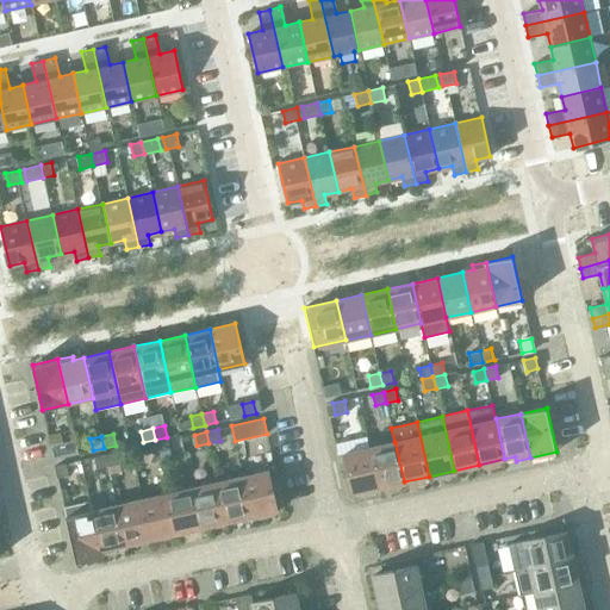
[(167,437),(155,440),(157,452),(169,448),(167,437)]
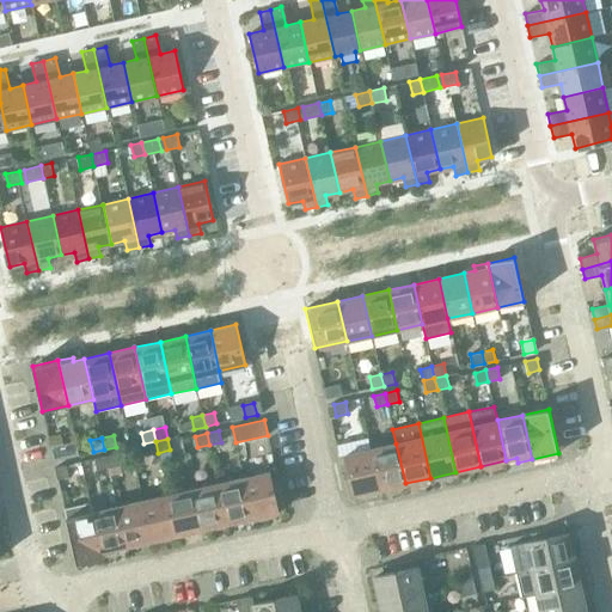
[(50,447),(54,460),(79,456),(75,441),(50,447)]
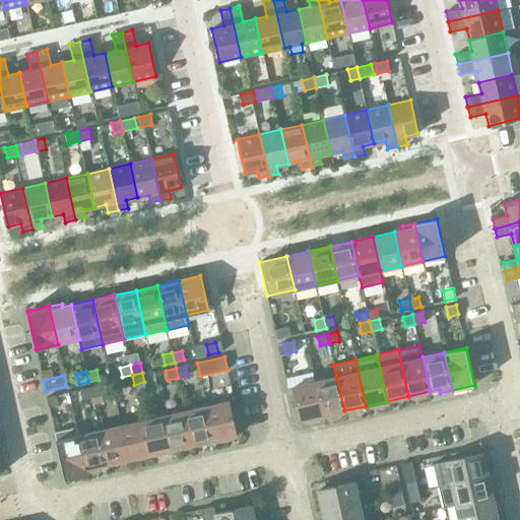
[(132,375),(122,377),(125,387),(134,385),(132,375)]
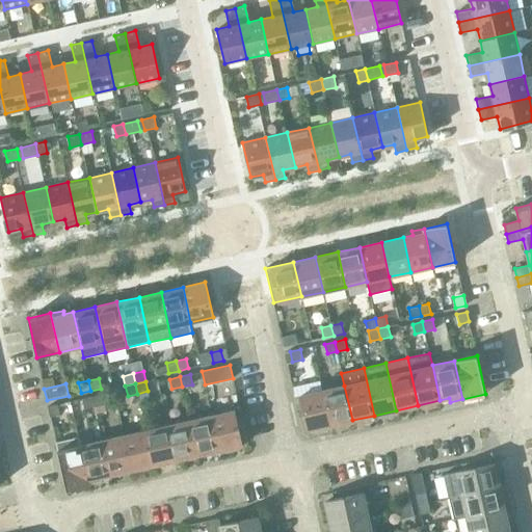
[(344,386),(322,390),(330,425),(352,420),(344,386)]
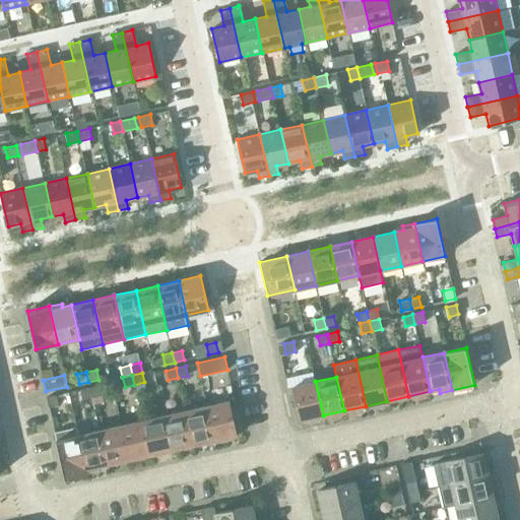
[(323,415),(315,381),(294,386),(301,420),(323,415)]
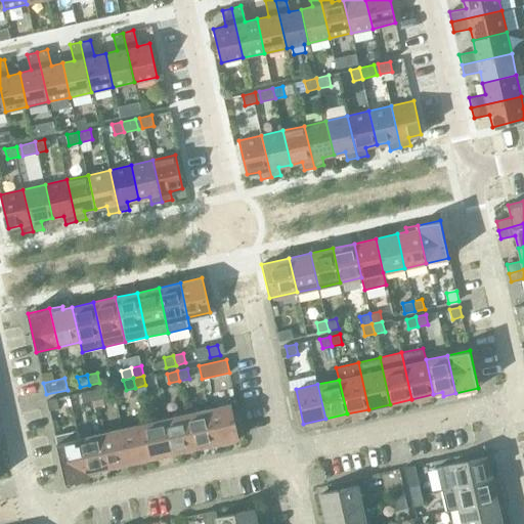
[(100,388),(91,390),(93,400),(103,398),(100,388)]
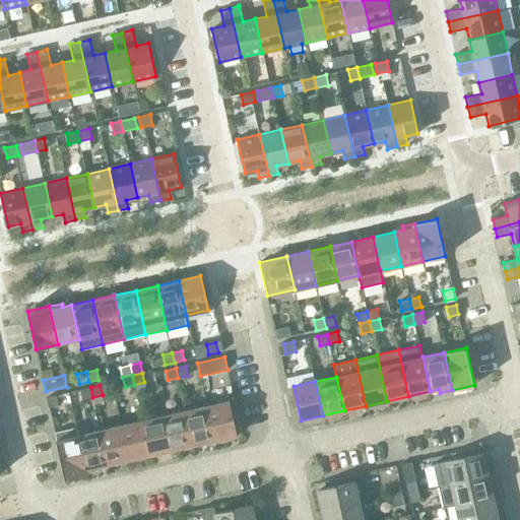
[(92,397),(90,387),(80,390),(82,399),(92,397)]
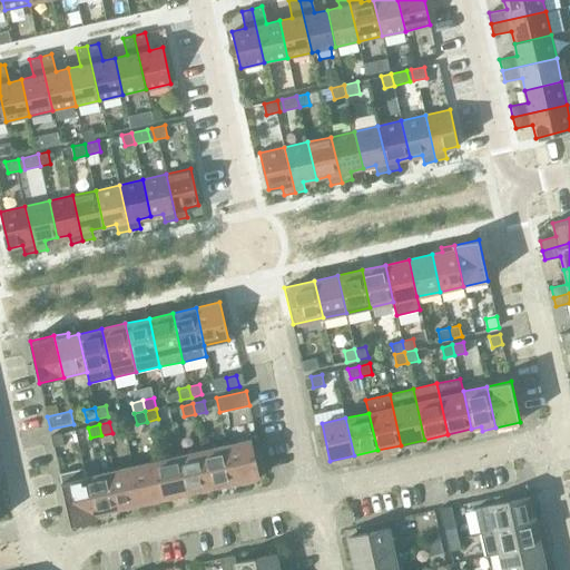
[(51,435),(53,446),(65,444),(62,433),(51,435)]
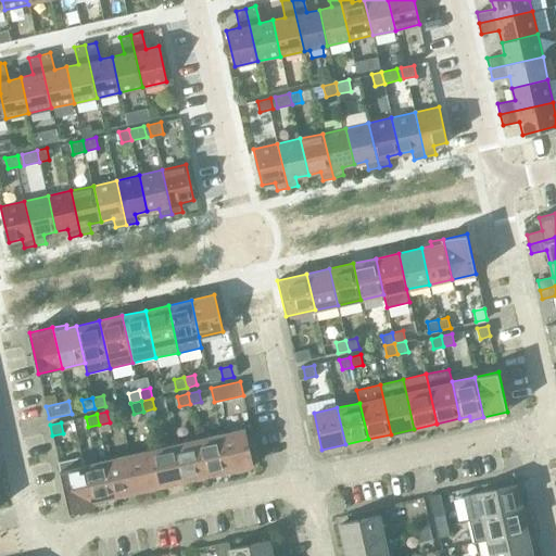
[(244,429),(220,434),(229,470),(253,465),(244,429)]
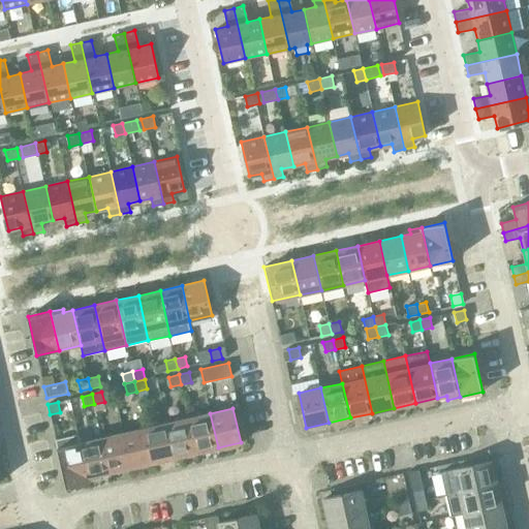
[(210,413),(188,417),(196,453),(218,447),(210,413)]
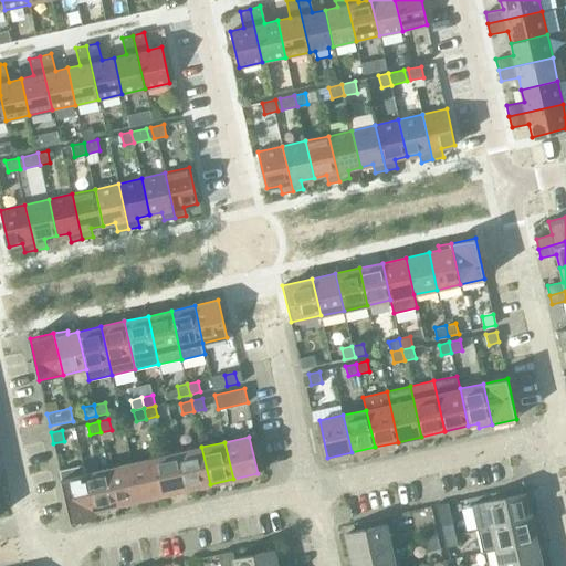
[(201,447),(178,452),(187,490),(210,484),(201,447)]
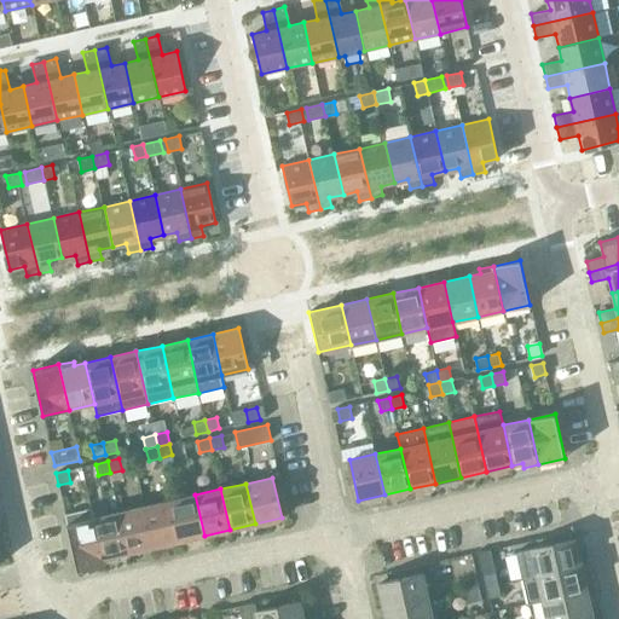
[(195,495),(169,501),(179,542),(204,536),(195,495)]
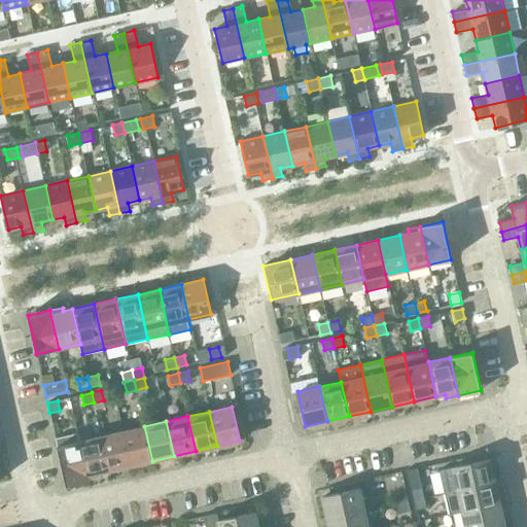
[(144,426),(123,431),(131,465),(152,461),(144,426)]
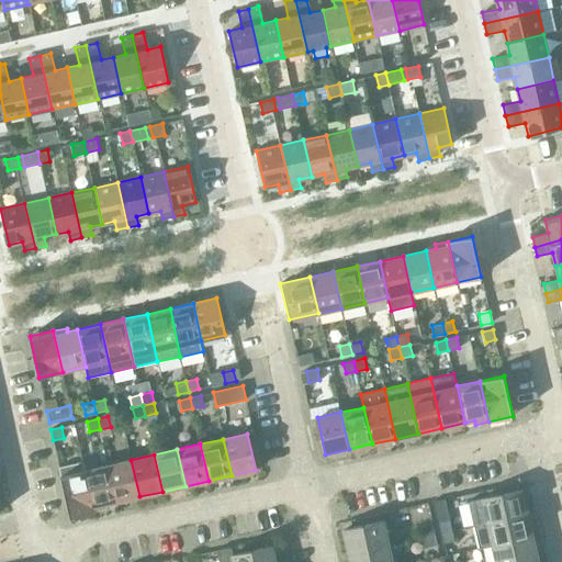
[(131,460),(108,464),(116,502),(139,496),(131,460)]
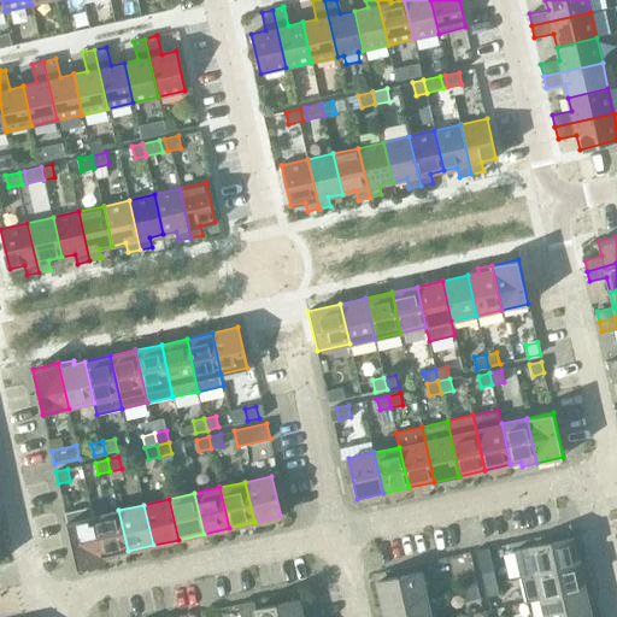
[(118,510),(93,516),(103,562),(118,558),(117,553),(128,551),(118,510)]
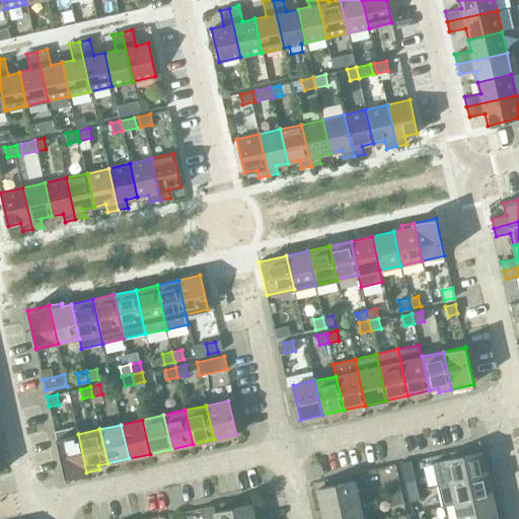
[(86,472),(78,434),(56,439),(65,476),(86,472)]
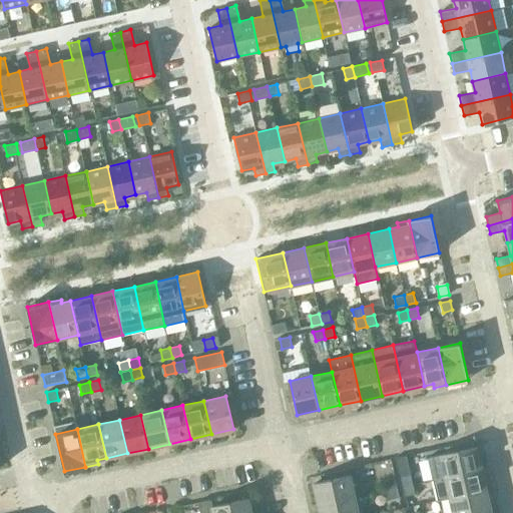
[(428,457),(433,479),(482,468),(477,446),(428,457)]
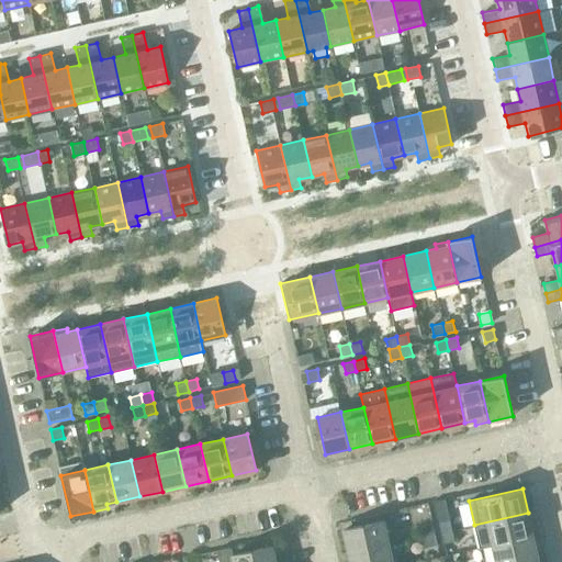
[(480,548),(492,546),(534,536),(528,513),(474,525),(480,548)]
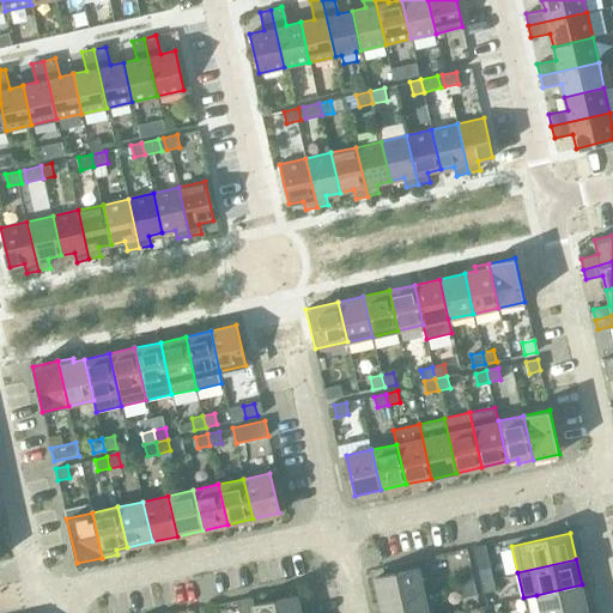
[(479,570),(481,581),(493,578),(491,566),(479,570)]
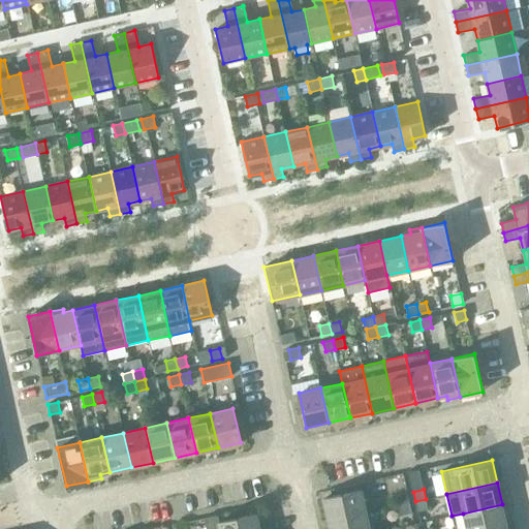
[(322,498),(328,521),(367,512),(362,490),(322,498)]
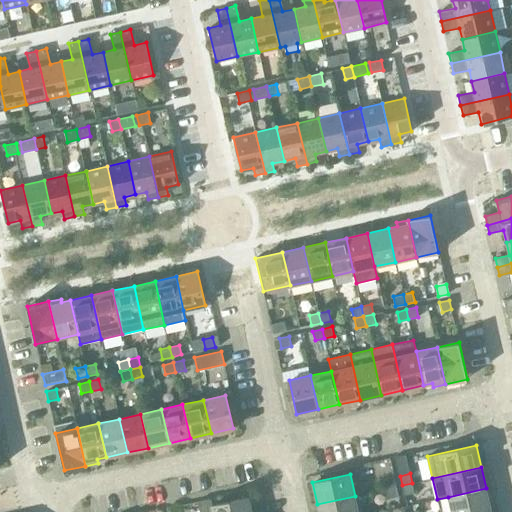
[(384,479),(386,488),(396,486),(394,477),(384,479)]
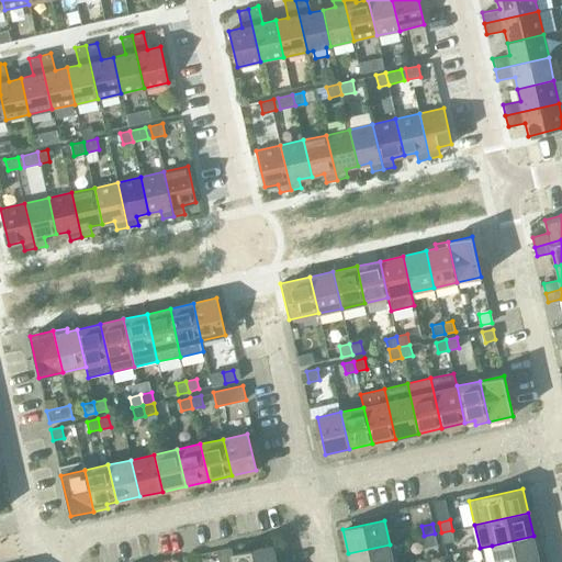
[(452,530),(441,532),(444,543),(454,541),(452,530)]
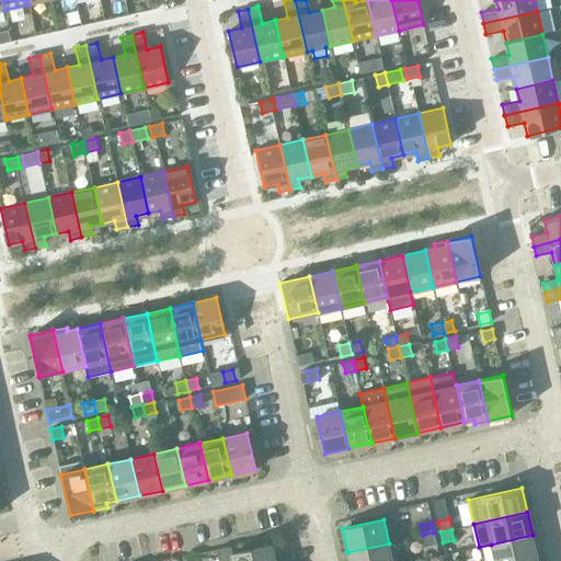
[(434,533),(423,535),(426,547),(436,544),(434,533)]
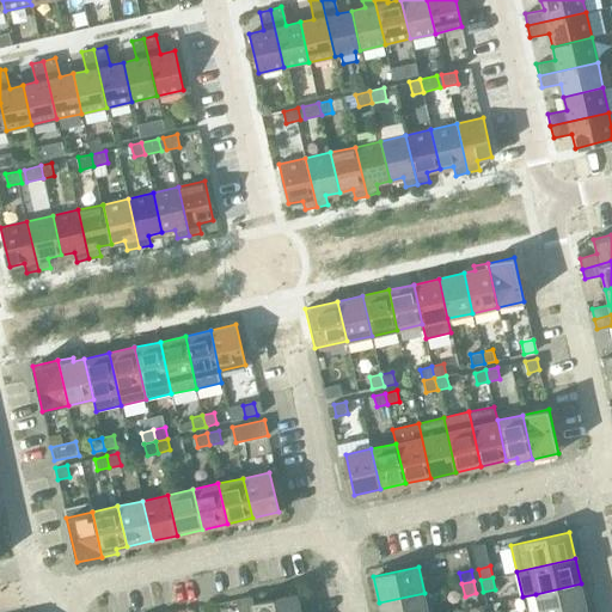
[(536,594),(539,611),(571,611),(587,609),(581,583),(536,594)]
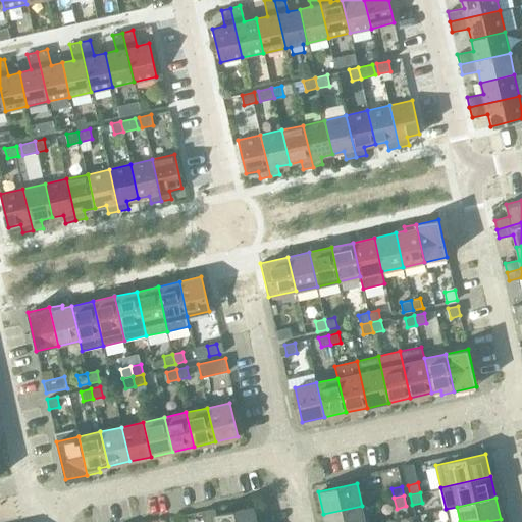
[(323,514),(325,521),(365,521),(362,506),(323,514)]
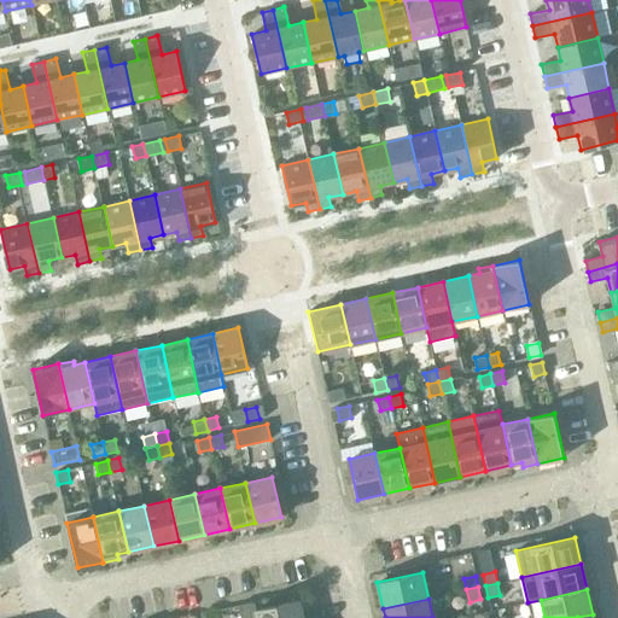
[(242,617),(303,617),(299,600),(256,610),(255,602),(239,606),(242,617)]
